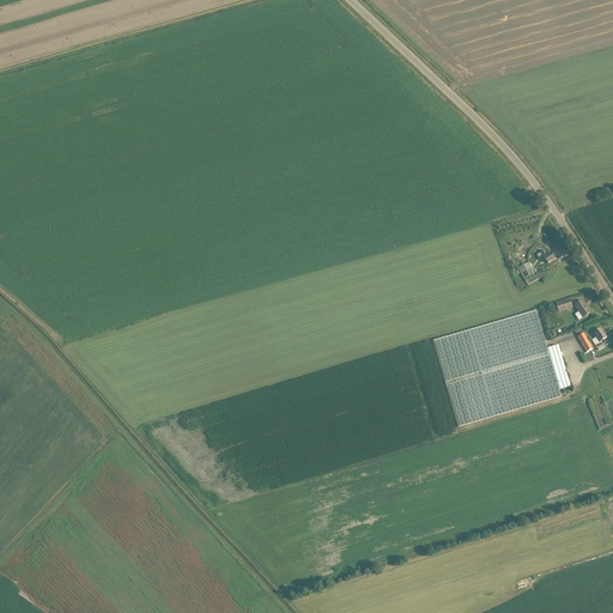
[(544,258),(548,263),(556,259),(551,253),(548,255),(545,252),(538,255),(540,260),(544,258)]
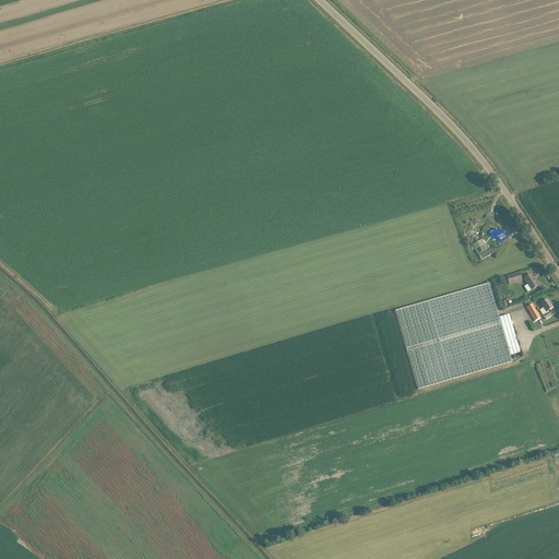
[(472,245),(477,254),(487,249),(482,239),(472,245)]
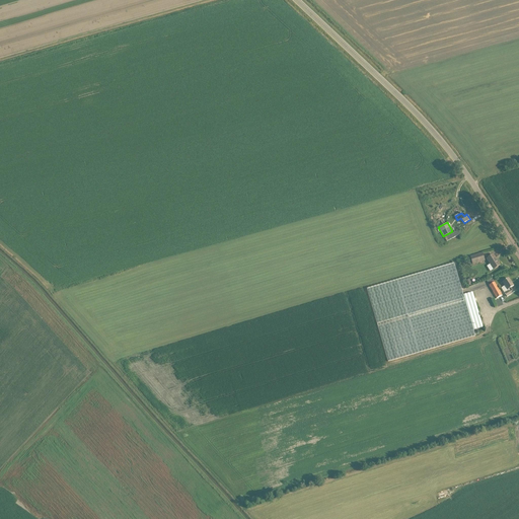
[(458,231),(445,236),(447,240),(460,235),(458,231)]
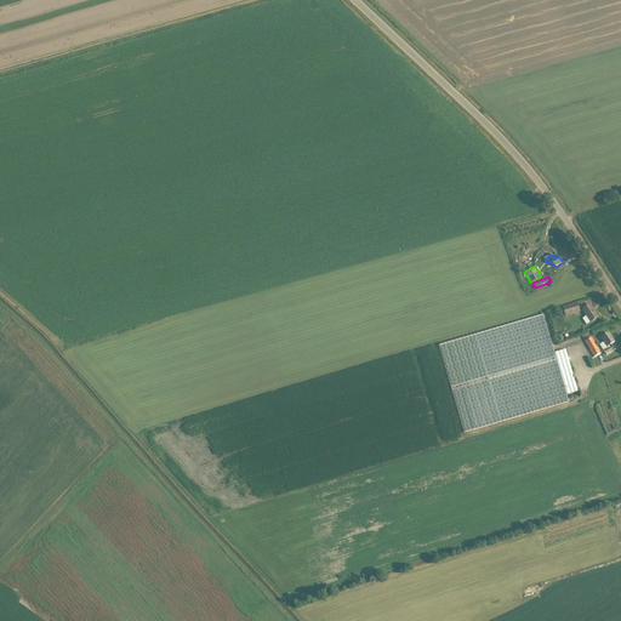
[(576,303),(563,307),(567,317),(580,312),(576,303)]
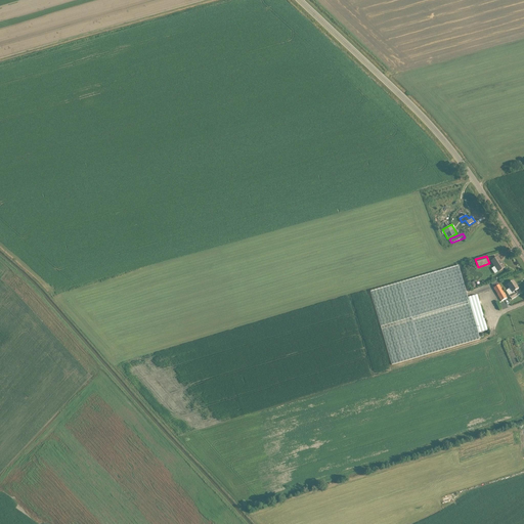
[(494,274),(498,272),(505,268),(498,257),(491,261),(495,266),(491,269),(494,274)]
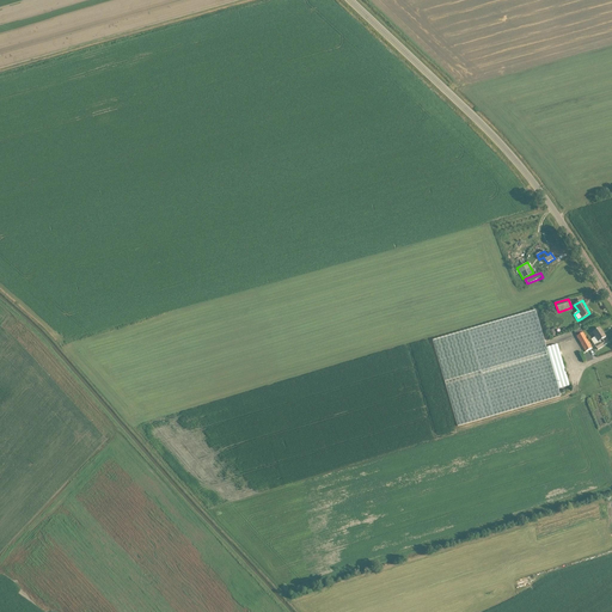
[(536,311),(434,341),(458,426),(561,396),(558,390),(569,386),(557,344),(546,348),(536,311)]
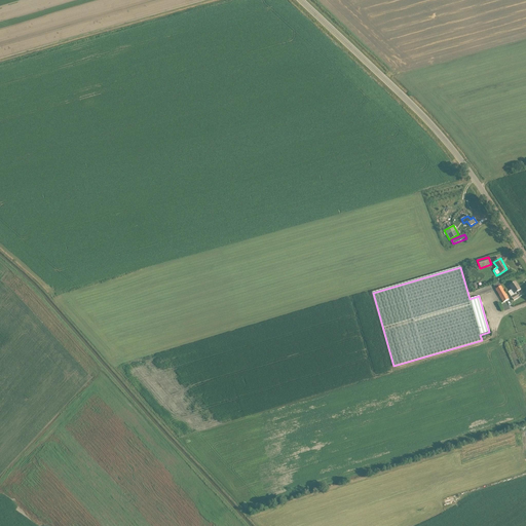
[(516,283),(510,286),(515,294),(516,294),(512,297),(514,301),(519,298),(522,296),(519,291),(521,290),(516,283)]
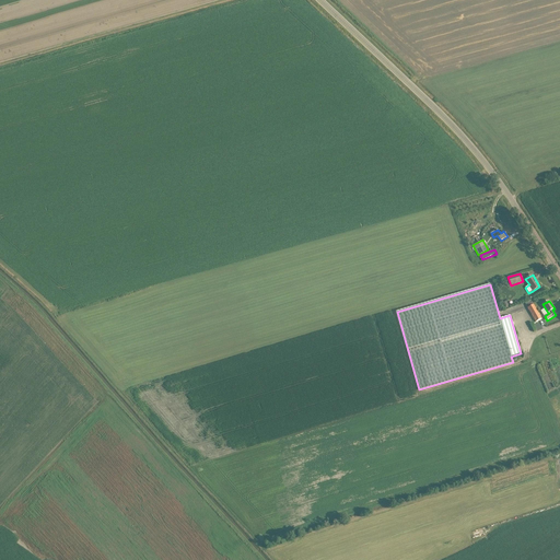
[(513,313),(527,307),(525,303),(512,308),(513,313)]
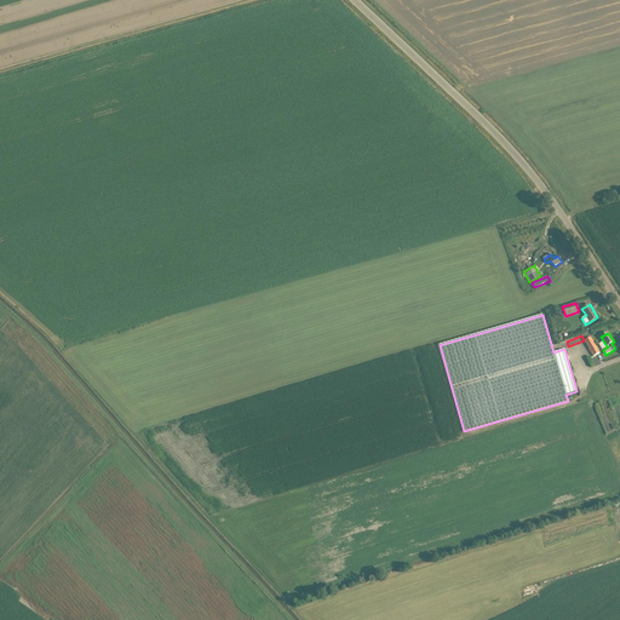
[(591,337),(584,340),(589,348),(585,350),(590,359),(600,352),(591,337)]
